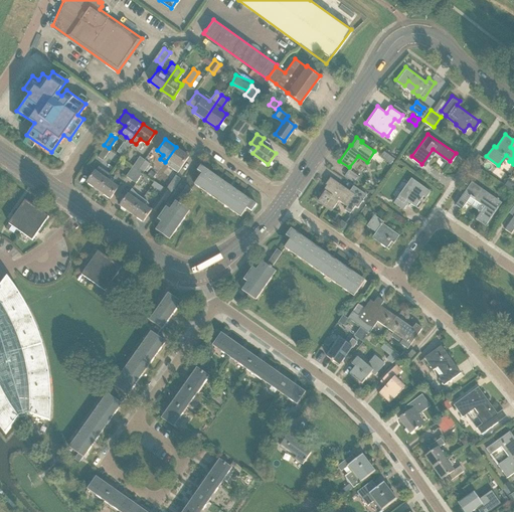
[(102,158),(109,148),(104,145),(97,154),(102,158)]
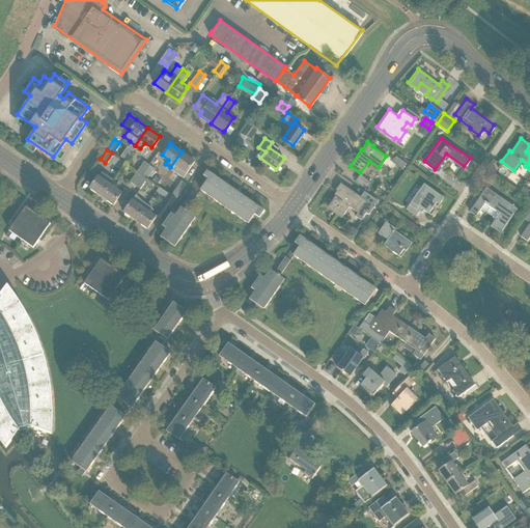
[(182,151),(170,167),(182,175),(194,160),(182,151)]
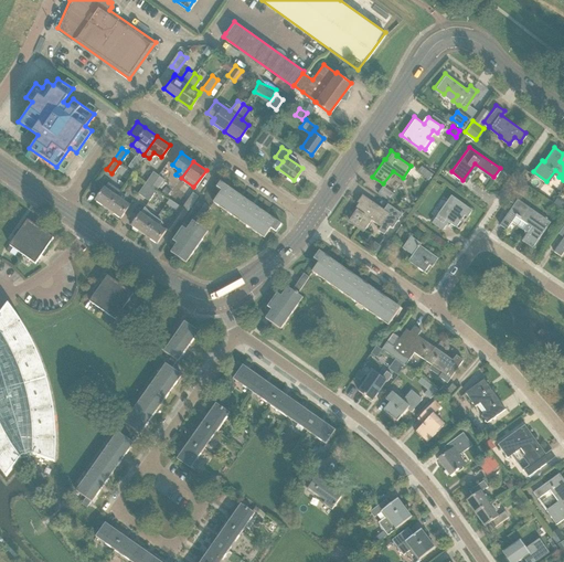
[(427,178),(432,171),(421,163),(416,170),(427,178)]
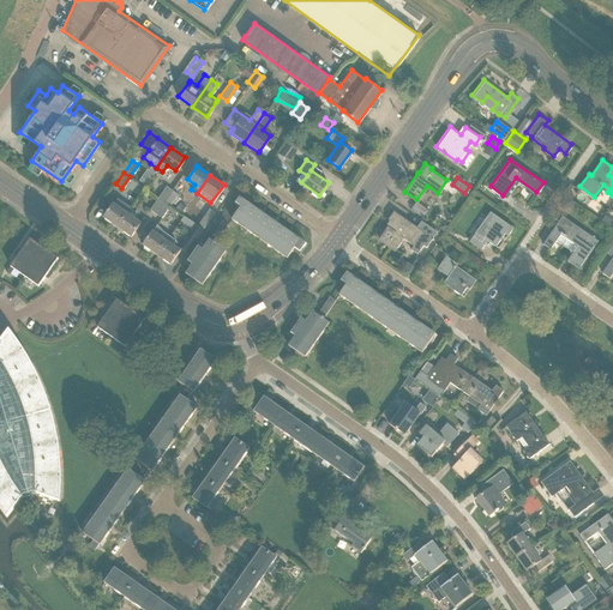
[(163,200),(172,188),(166,183),(157,195),(163,200)]
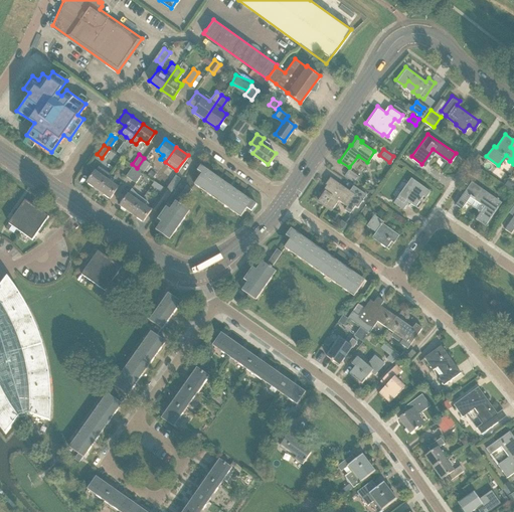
[(137,168),(142,171),(149,161),(144,158),(137,168)]
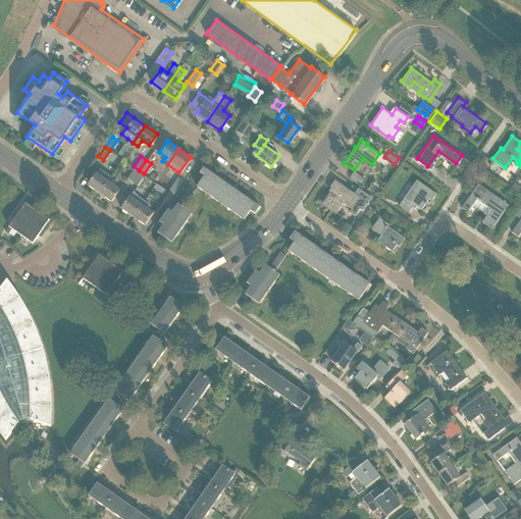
[(253,203),(206,170),(208,169),(203,165),(199,171),(203,174),(196,185),(243,217),(250,208),(254,211),(259,204),(254,201),(253,203)]
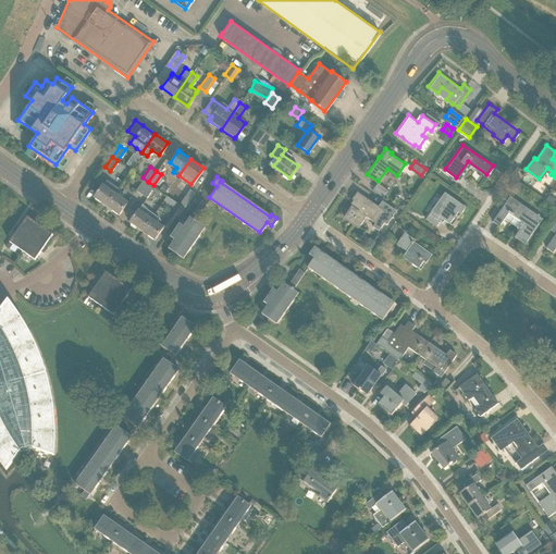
[(140,192),(148,182),(143,177),(135,188),(140,192)]
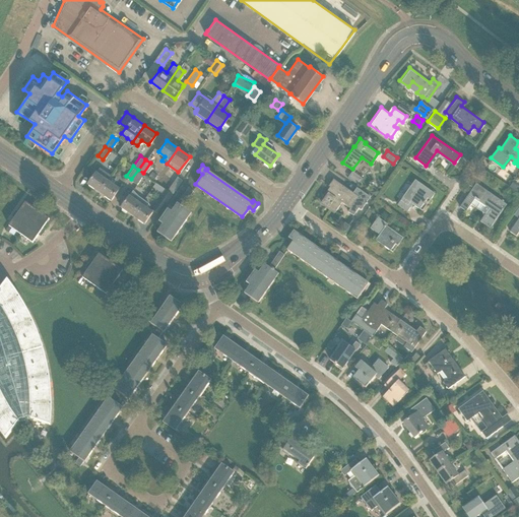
[(143,173),(138,170),(131,179),(136,183),(141,176),(153,183),(154,181),(143,173)]
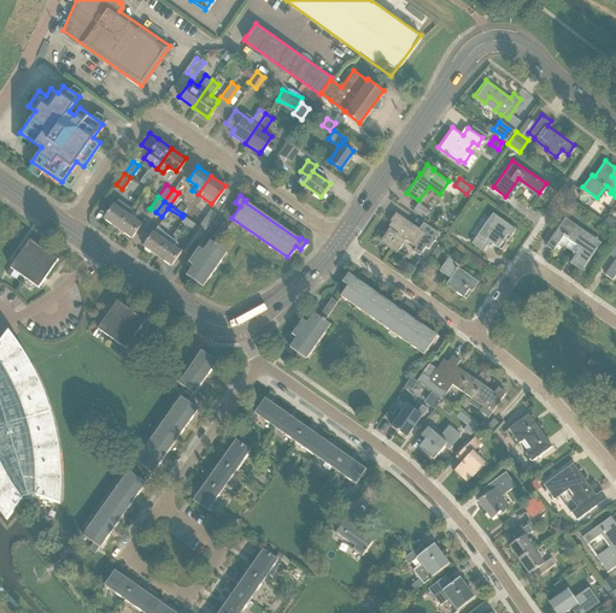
[(117,227),(130,207),(124,204),(122,208),(112,202),(103,217),(117,227)]
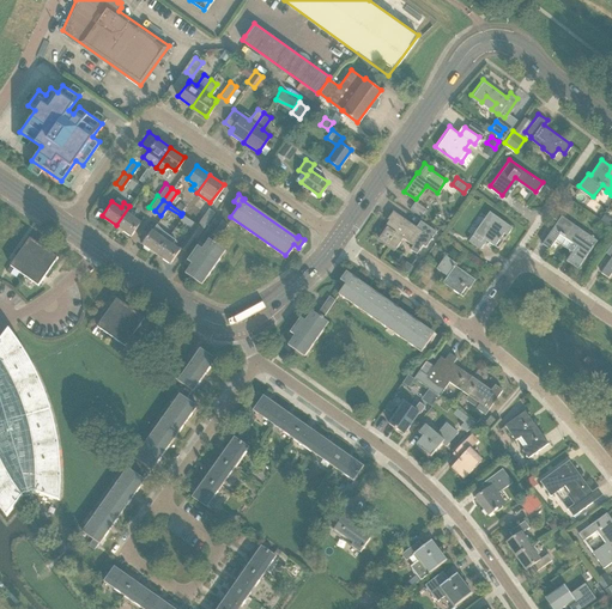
[(129,206),(116,225),(129,235),(139,220),(132,214),(135,209),(129,206)]
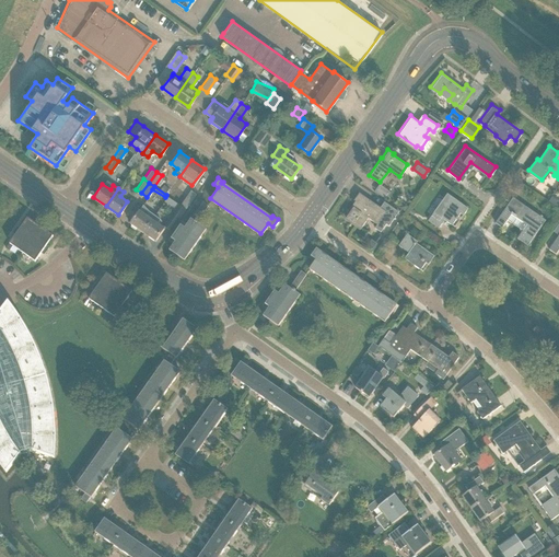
[(179,204),(185,207),(196,192),(190,188),(179,204)]
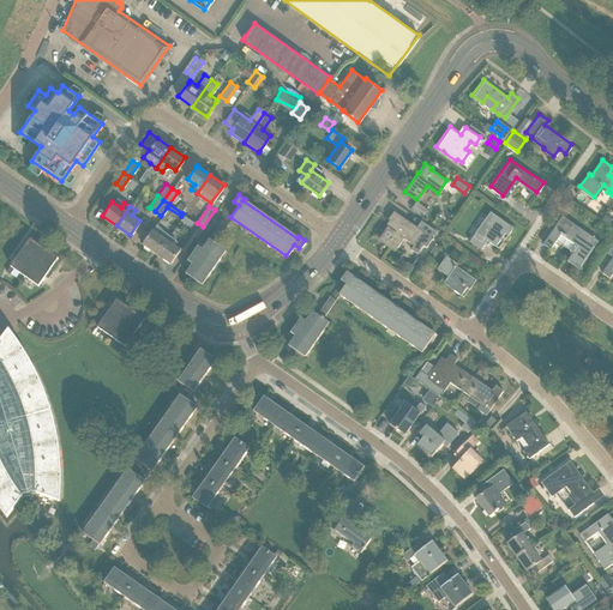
[(410,221),(392,209),(388,217),(389,218),(384,224),(386,225),(378,236),(395,248),(402,236),(413,243),(410,247),(416,252),(422,243),(425,245),(436,230),(415,215),(410,221)]
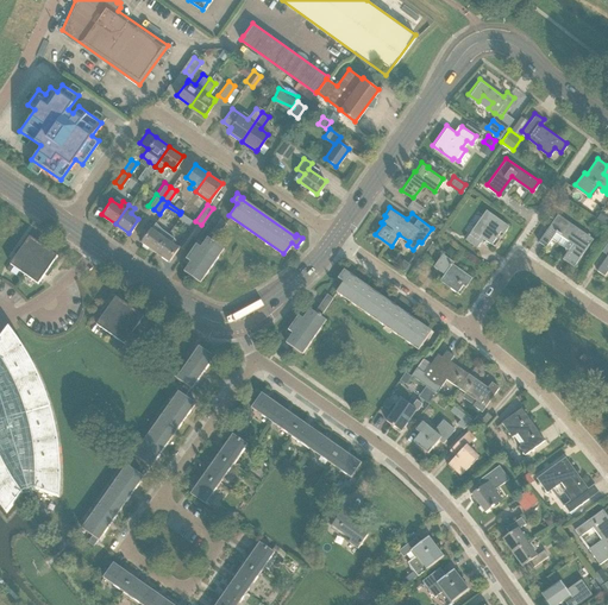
[(502,232),(508,224),(486,208),(464,237),(476,245),(482,237),(490,243),(500,229),(502,232)]
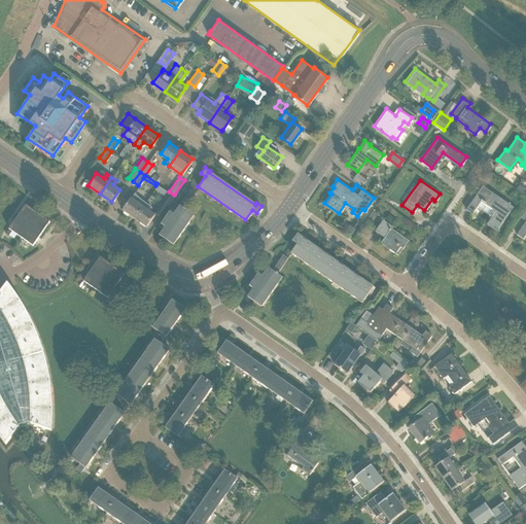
[(169,191),(156,183),(155,185),(167,194),(162,202),(167,205),(174,195),(169,191)]
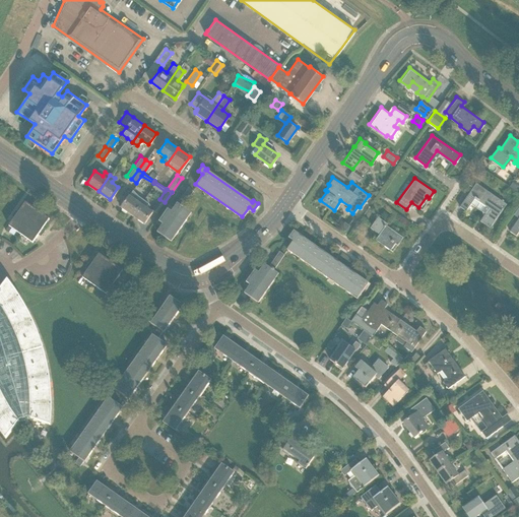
[(505,202),(475,182),(459,205),(465,209),(470,202),(484,211),(479,218),(490,225),(505,202)]
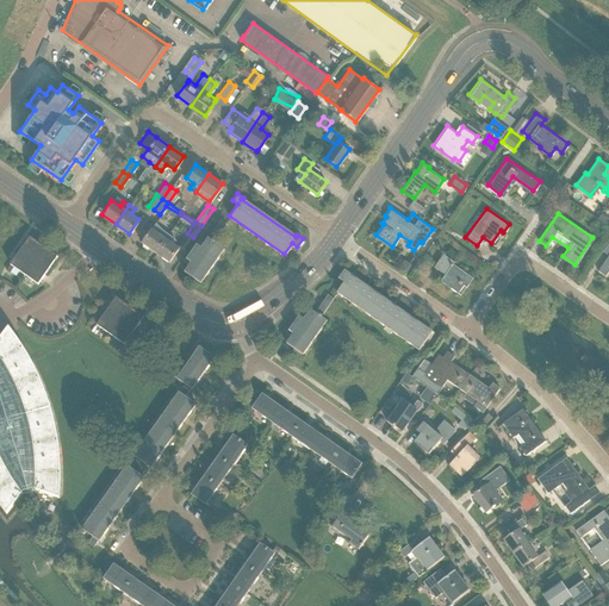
[(207,237),(213,241),(225,223),(219,218),(207,237)]
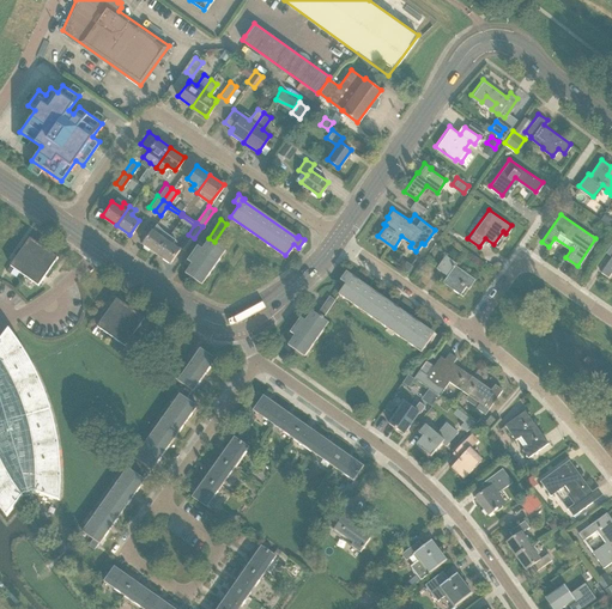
[(156,251),(169,233),(163,229),(159,233),(151,229),(141,242),(156,251)]
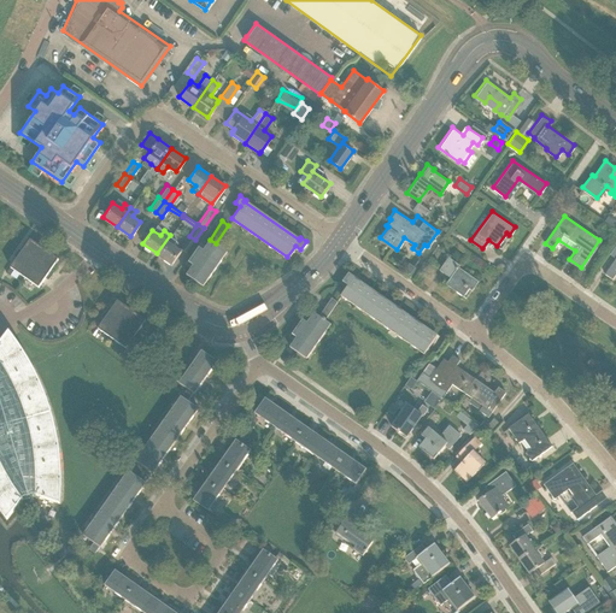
[(170,235),(157,253),(170,263),(180,249),(172,243),(176,239),(170,235)]
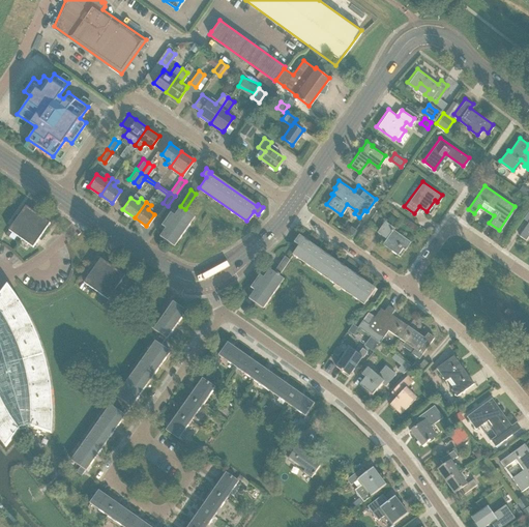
[(28,225),(37,212),(25,204),(19,213),(16,211),(13,215),(28,225)]
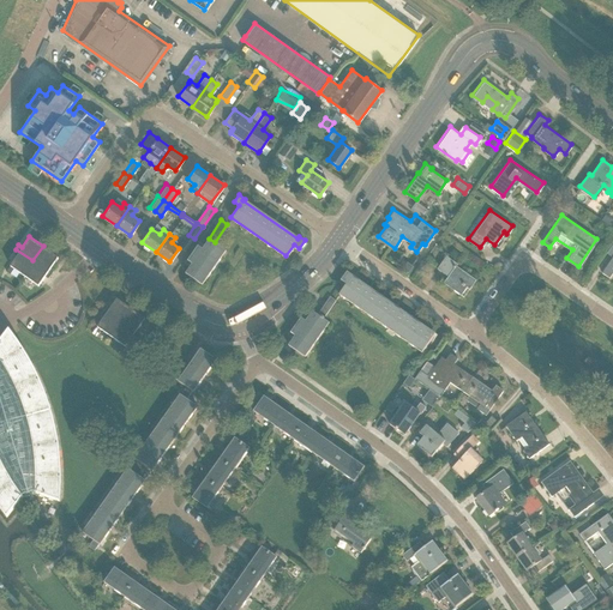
[(215,242),(209,239),(208,237),(202,247),(197,243),(192,251),(212,266),(224,249),(215,242)]
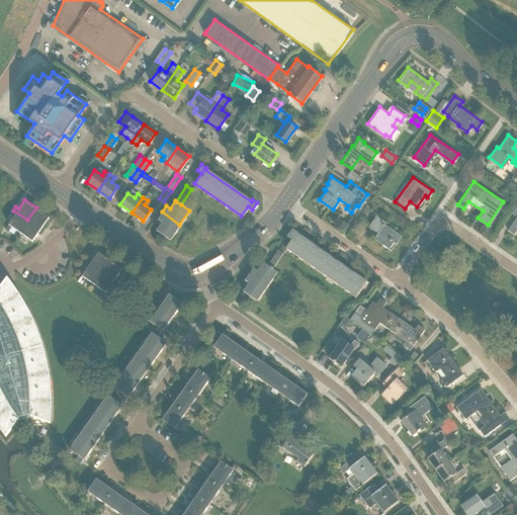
[(27,220),(41,230),(45,227),(41,225),(48,216),(36,207),(27,220)]
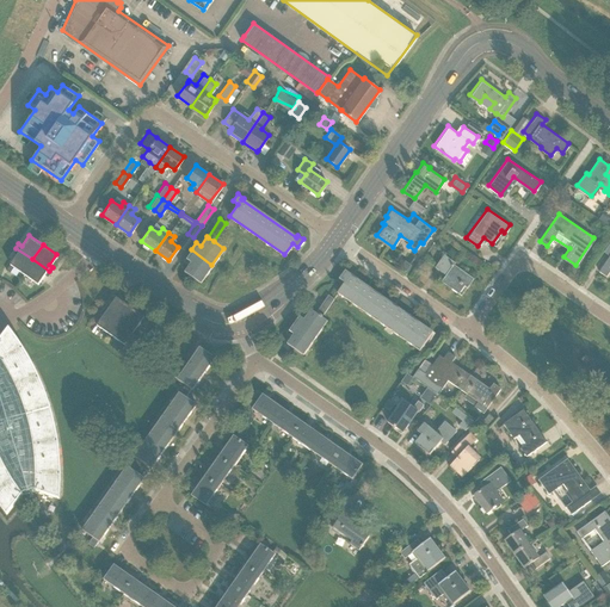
[(23,272),(32,259),(16,248),(13,252),(16,253),(10,262),(23,272)]
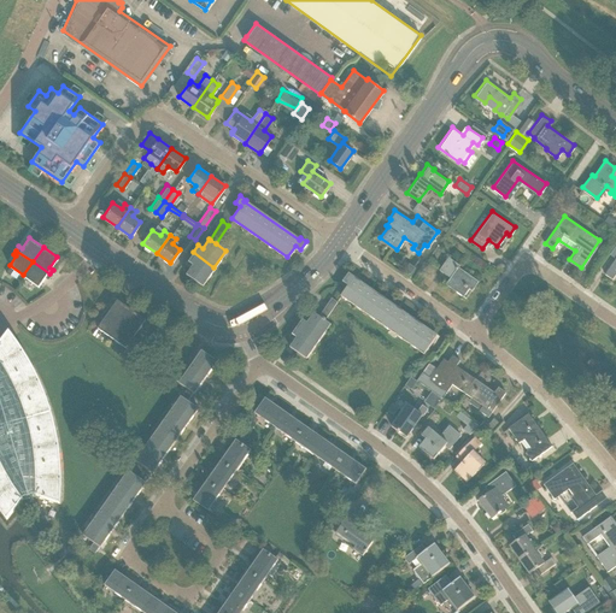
[(203,284),(213,267),(193,252),(188,259),(192,263),(186,272),(203,284)]
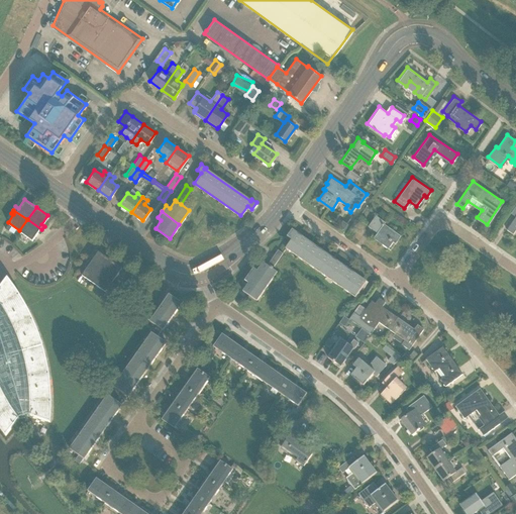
[(515,213),(506,228),(512,232),(515,228),(515,213)]
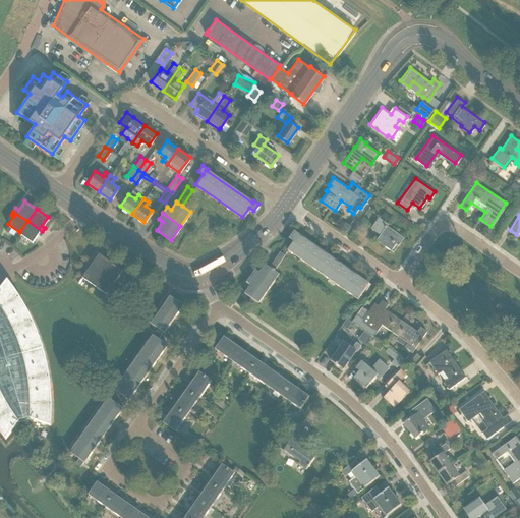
[(393,250),(403,236),(386,224),(388,222),(378,216),(370,226),(380,233),(376,238),(393,250)]
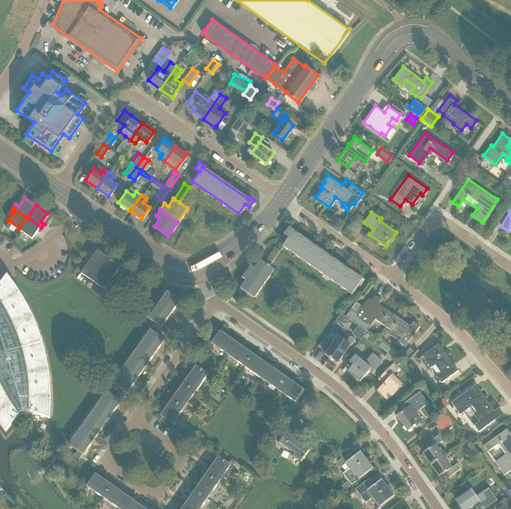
[(39,230),(41,227),(27,217),(19,228),(31,237),(37,229),(39,230)]
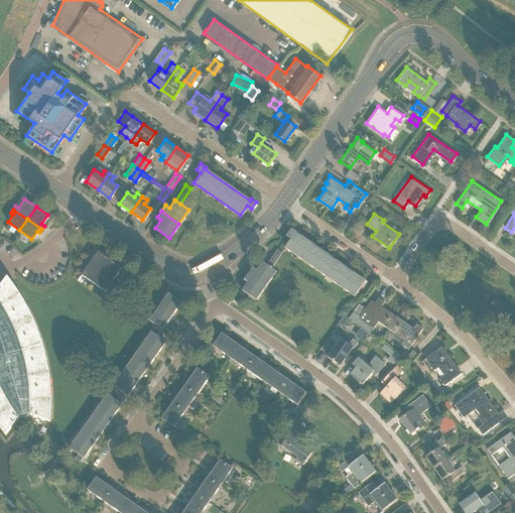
[(354,294),(364,280),(294,232),(295,230),(290,227),(286,232),(291,235),(284,246),(354,294)]
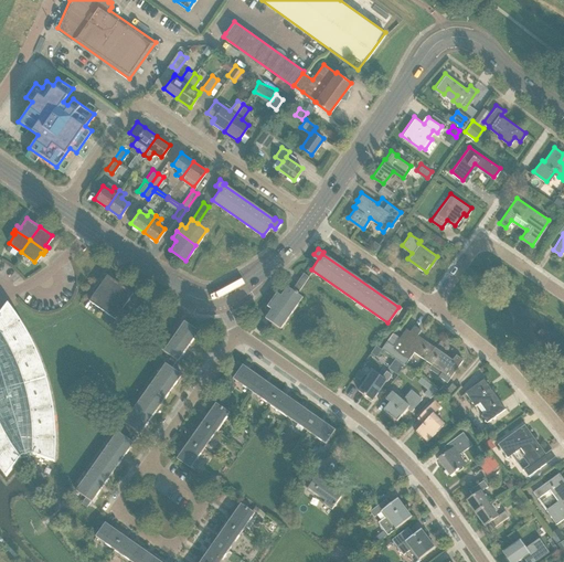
[(291,288),(296,292),(308,275),(304,272),(291,288)]
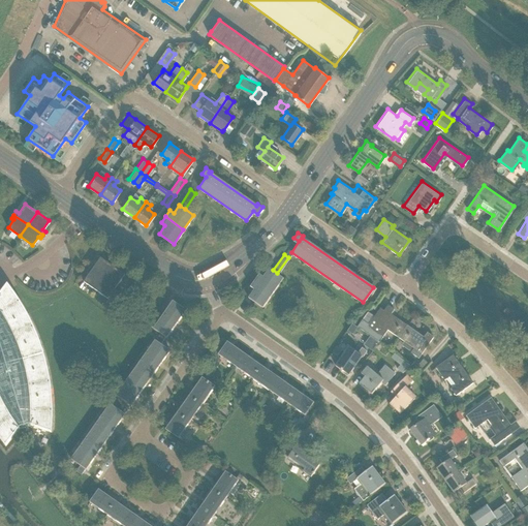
[(103,277),(112,265),(99,256),(93,266),(91,264),(89,267),(103,277)]
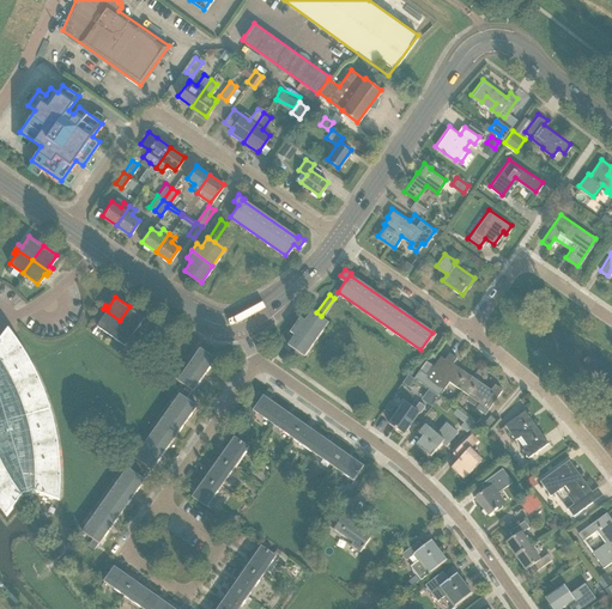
[(120,321),(137,333),(139,329),(137,327),(144,316),(129,306),(120,321)]
